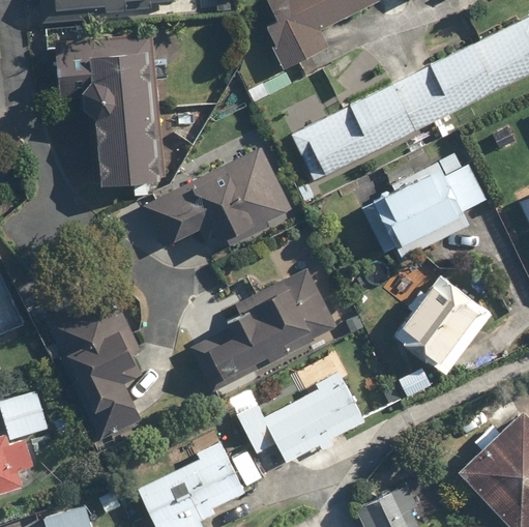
[(41,0),(43,23),(166,12),(165,4),(183,2),(182,0),(41,0)]
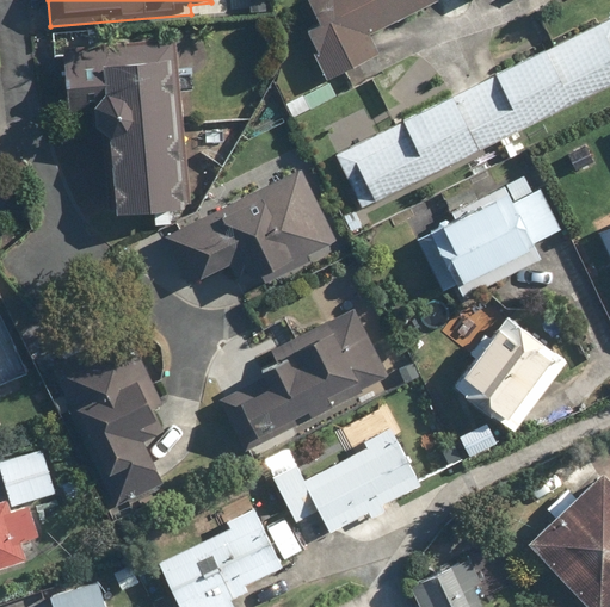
[(438,2),(436,0),(303,0),(291,6),(330,80),(381,54),(371,36),(438,2)]
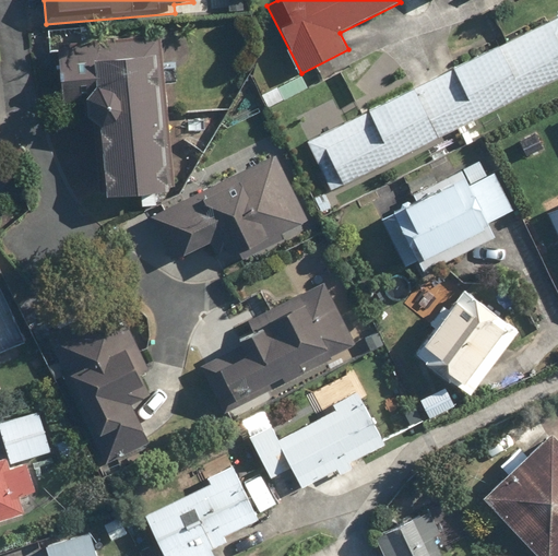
[(557,16),(417,86),(441,135),(557,78),(557,16)]
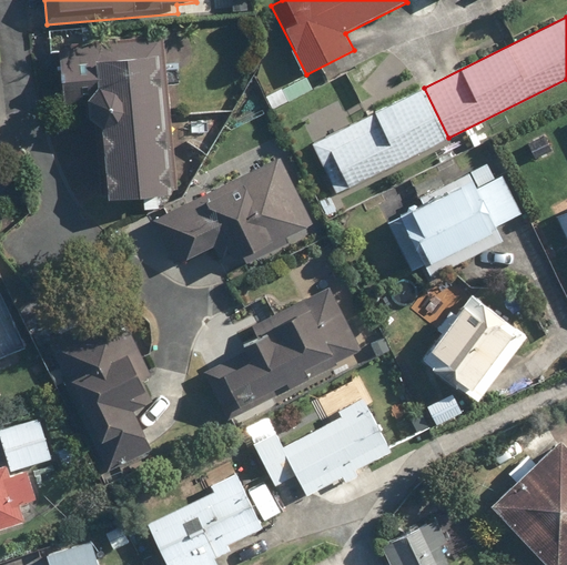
[(162,42),(61,48),(63,108),(88,108),(88,109),(88,110),(89,111),(89,112),(89,113),(90,114),(90,115),(91,117),(91,118),(92,119),(92,120),(93,121),(93,122),(94,123),(95,124),(95,125),(97,127),(98,127),(99,128),(99,129),(100,129),(104,200),(171,195),(162,42)]
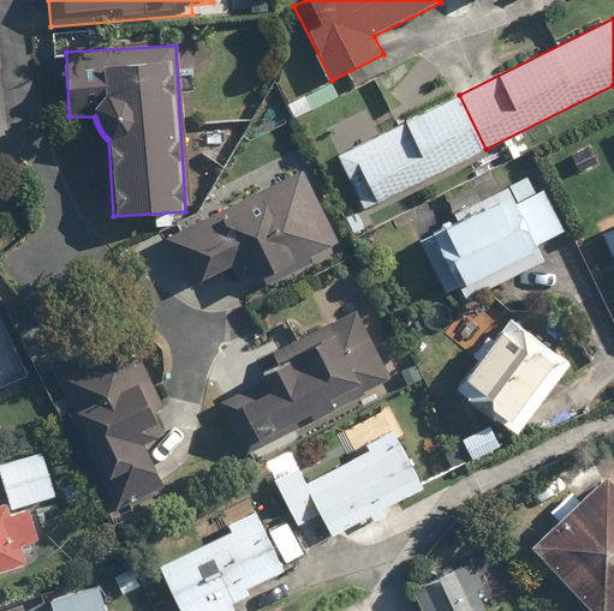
[(486,149),(459,95),(337,155),(363,209),(486,149)]
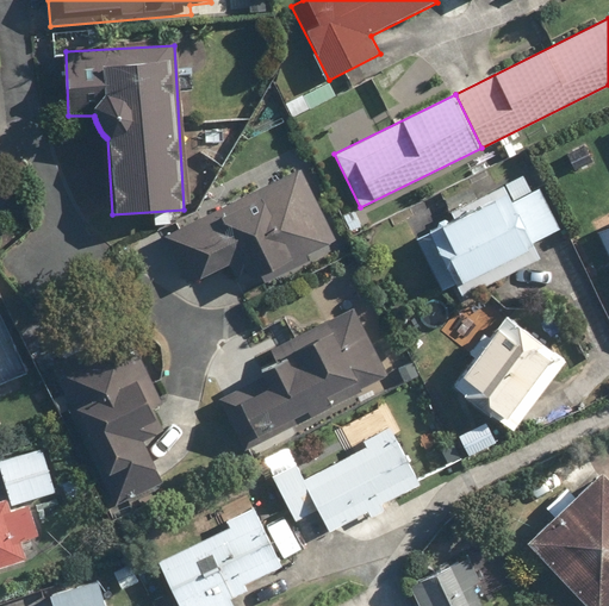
[(335,241),(302,173),(167,237),(191,286),(234,264),(243,285),(335,241)]
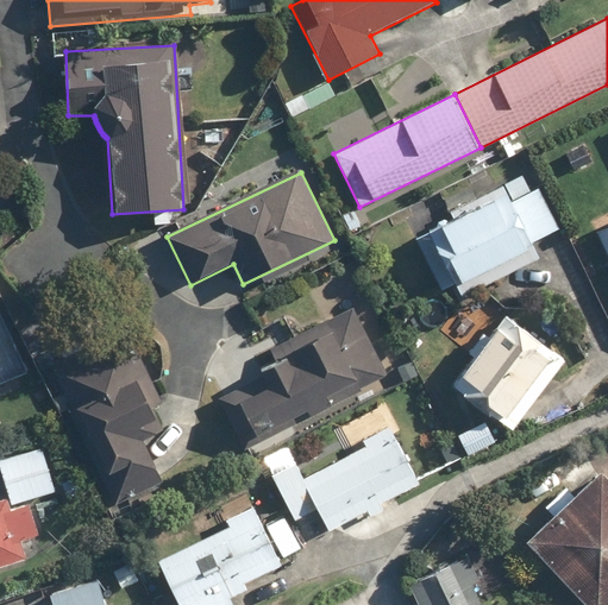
[(563,232),(534,175),(434,225),(463,282),(563,232)]
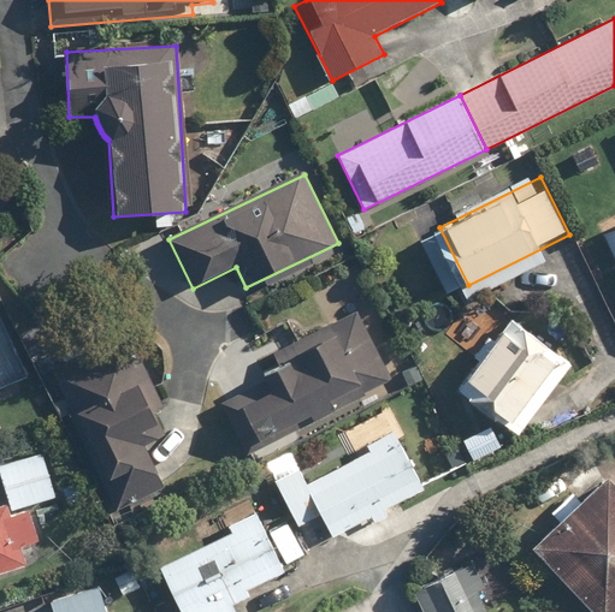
[(614,231),(604,236),(614,260),(614,231)]
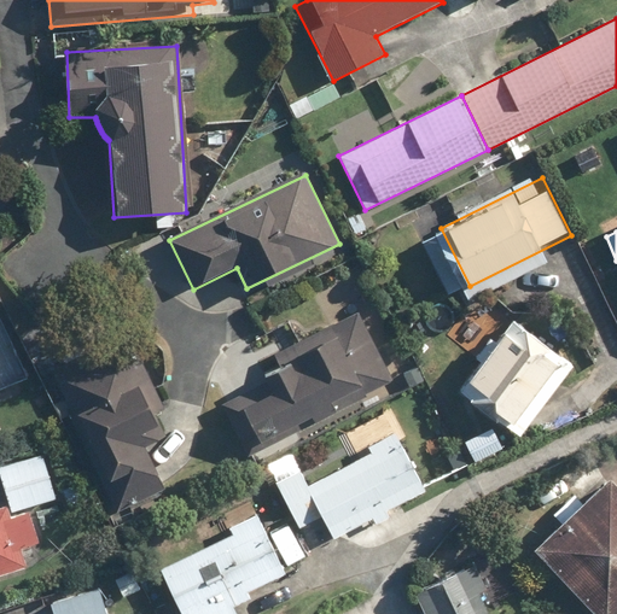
[(394,389),(359,314),(260,361),(269,382),(222,405),(248,458),(394,389)]
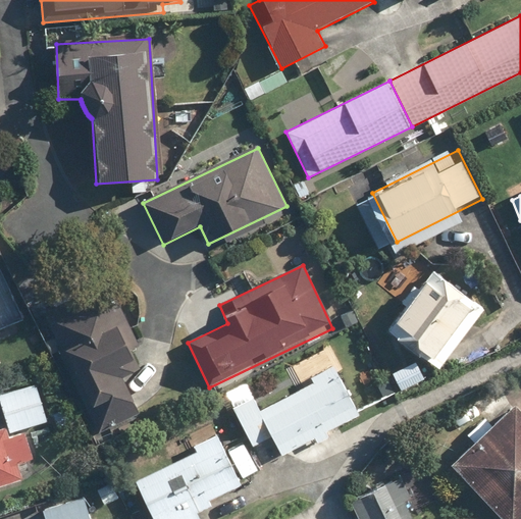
[(482,311),(432,273),(389,329),(439,367),(482,311)]
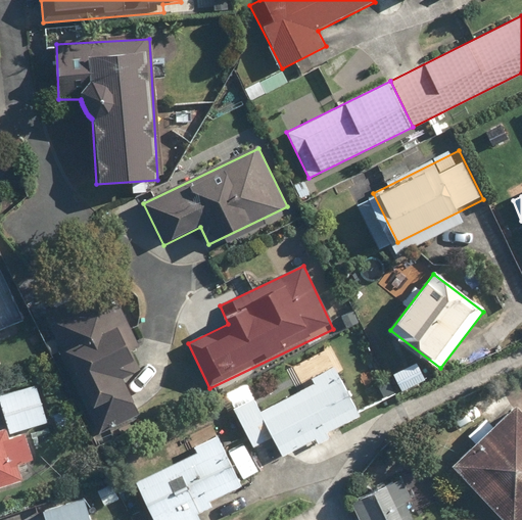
[(79,298),(45,314),(100,433),(140,415),(124,379),(138,372),(125,342),(137,336),(122,301),(87,318),(79,298)]
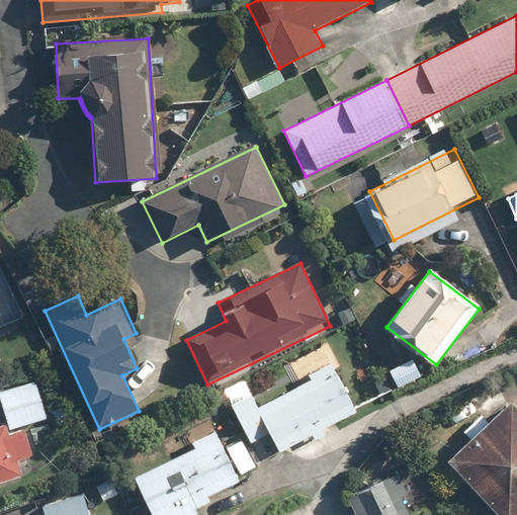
[(245,382),(225,393),(251,444),(270,435),(279,452),(310,436),(313,442),(327,434),(326,431),(356,415),(322,348),(300,358),(313,381),(259,409),(245,382)]
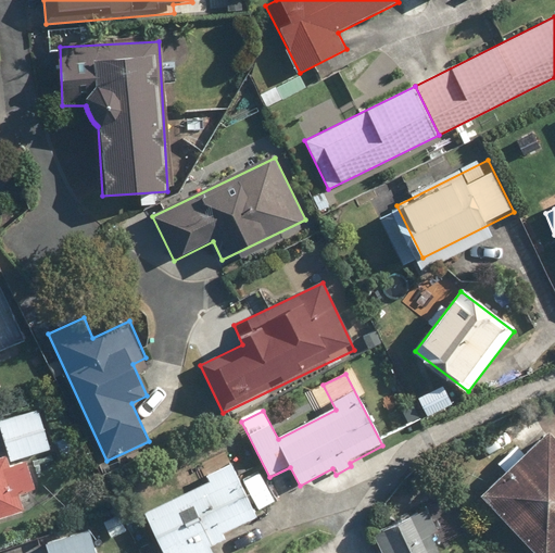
[(0,420),(0,423),(11,456),(0,459),(0,519),(27,511),(22,494),(38,490),(27,459),(51,451),(38,410),(0,420)]
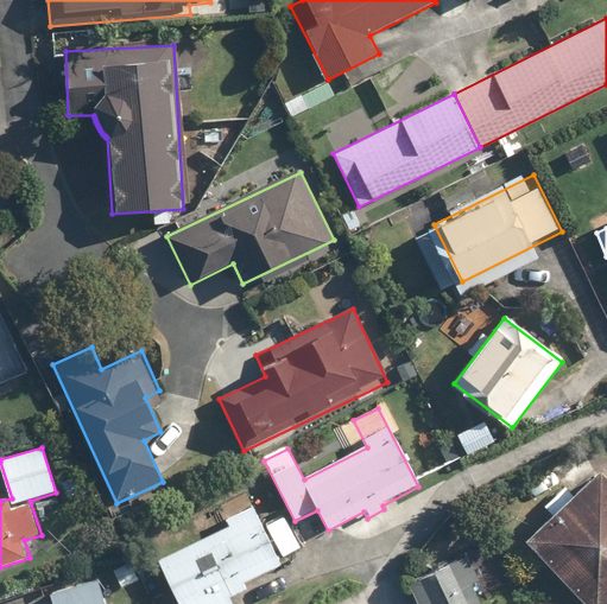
[(606,603),(606,477),(600,471),(524,541),(582,603),(606,603)]
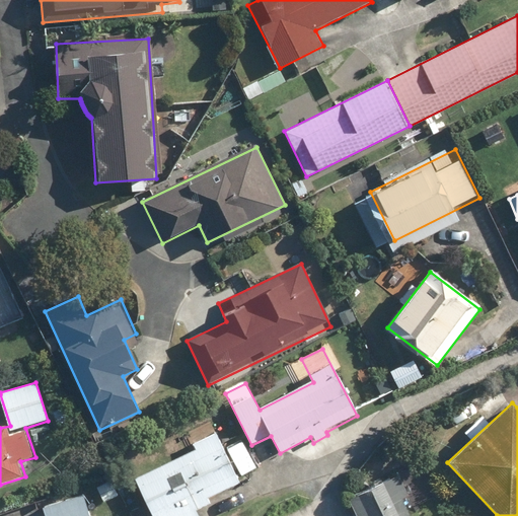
[(238,483),(216,433),(186,447),(189,454),(134,480),(151,515),(201,515),(199,511),(214,504),(210,496),(238,483)]
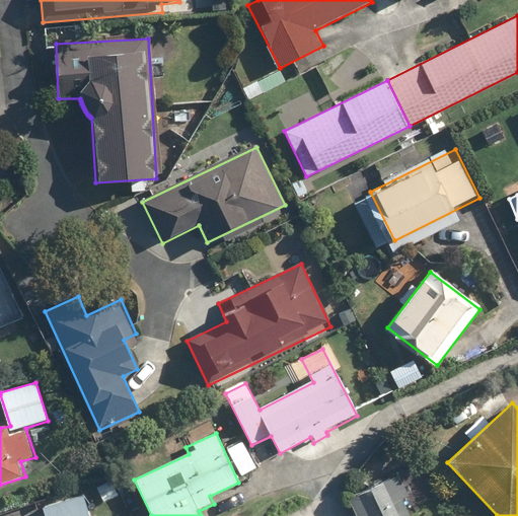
[(413,515),(404,500),(428,489),(418,467),(349,501),(356,515),(413,515)]
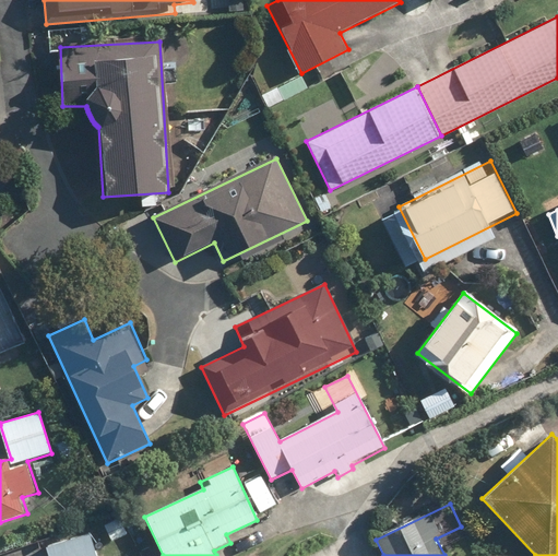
[(97,555),(92,535),(48,548),(49,555),(97,555)]
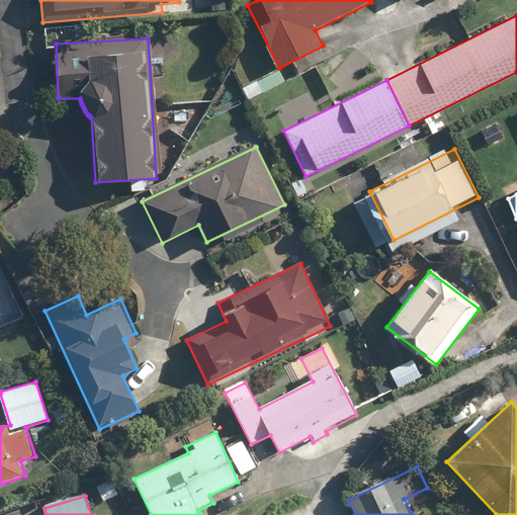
All buildings are outlined.
